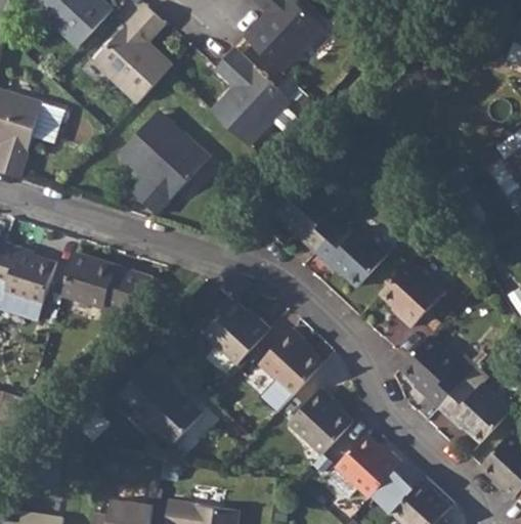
[(37,0),(34,4),(79,46),(113,9),(102,0),(37,0)]
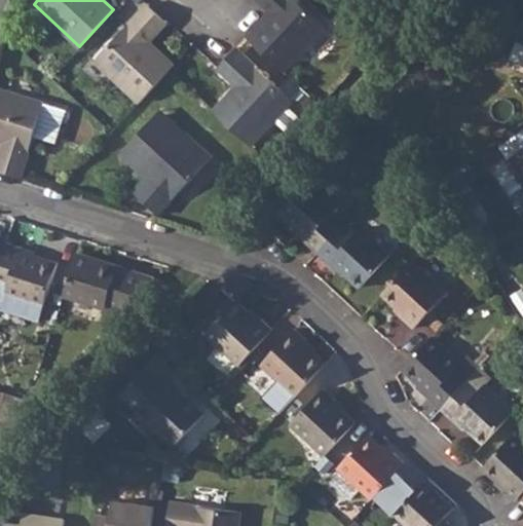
[(265,14),(247,35),(285,72),(326,27),(297,0),(257,0),(268,10),(274,15),(270,20),(265,14)]
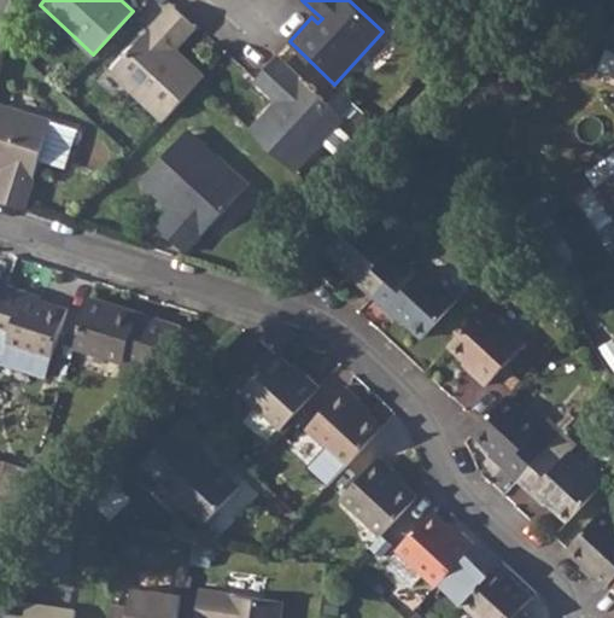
[(173,5),(112,70),(164,121),(200,82),(205,76),(181,56),(176,59),(171,54),(175,50),(197,28),(173,5)]
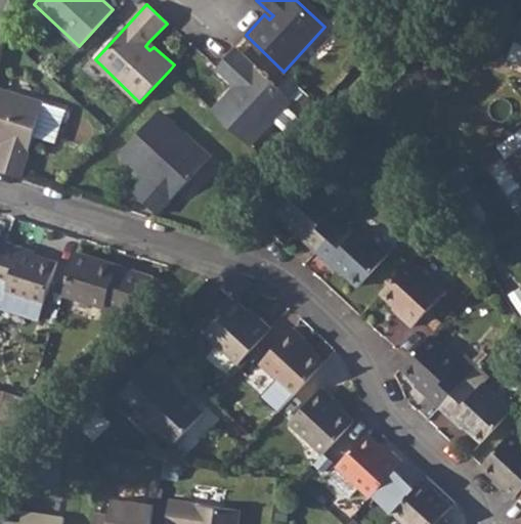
[(520,15),(505,57),(520,63),(520,15)]
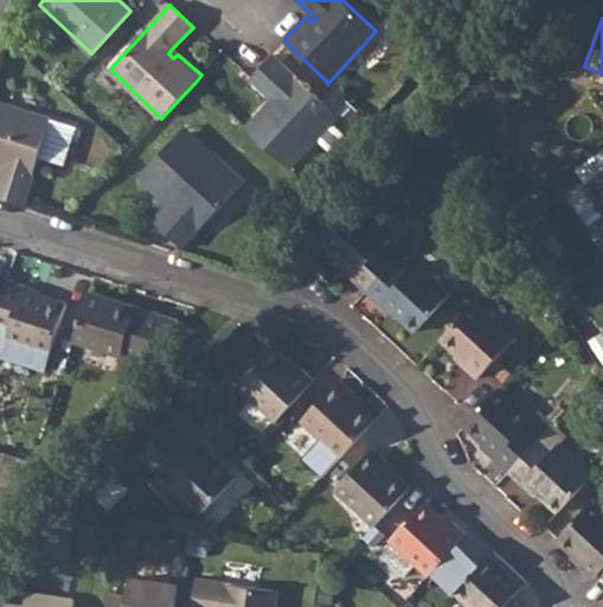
[(268,104),(247,127),(289,167),(318,138),(329,148),(342,135),(331,123),(338,115),(273,55),(250,77),(274,97),(278,102),(273,108),(268,104)]
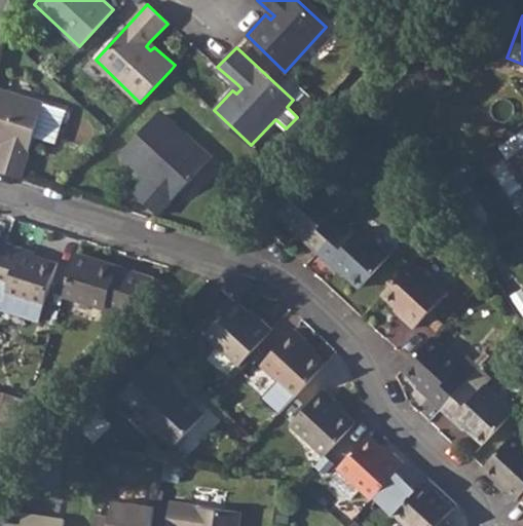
[(0,139),(3,140),(1,146),(0,148),(0,172),(19,178),(41,105),(0,90),(0,139)]
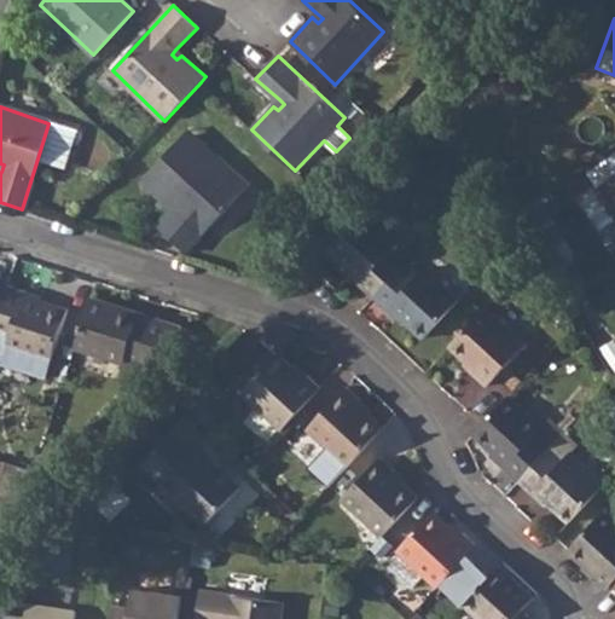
[(184,136),(143,180),(173,208),(179,201),(185,207),(163,230),(187,252),(250,185),(221,158),(214,165),(184,136)]
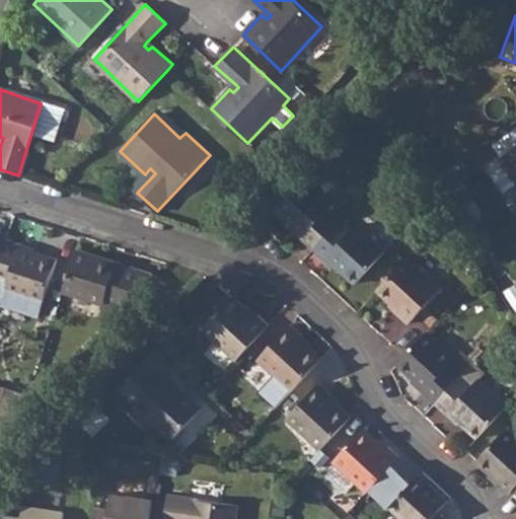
[(515,127),(493,143),(501,154),(515,143),(515,127)]
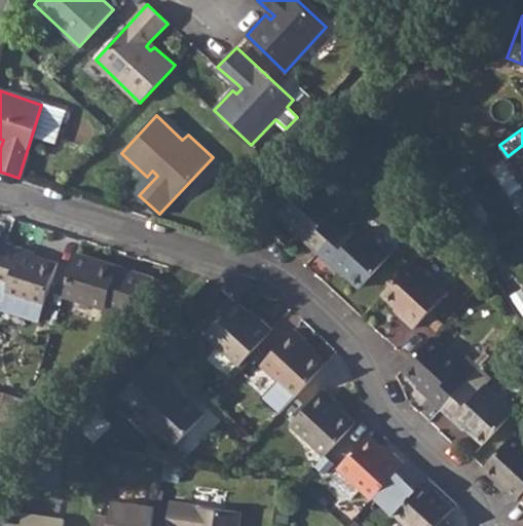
[(522,184),(522,145),(490,170),(509,195),(522,184)]
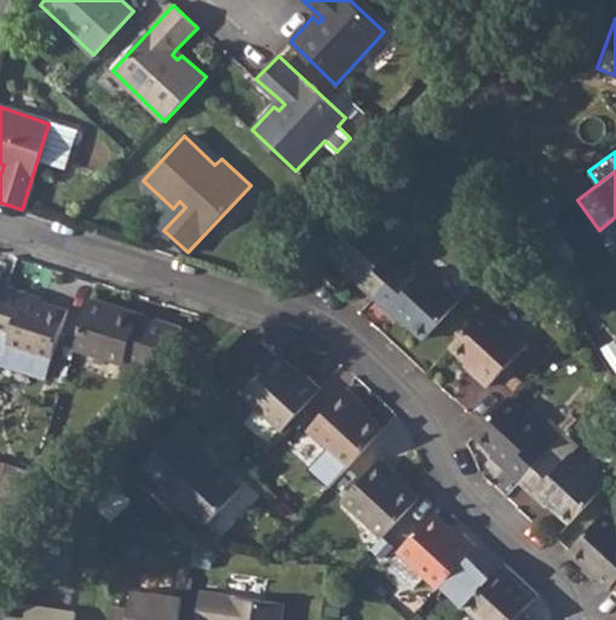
[(362,213),(326,252),(360,283),(356,287),(370,299),(403,264),(390,252),(396,246),(362,213)]
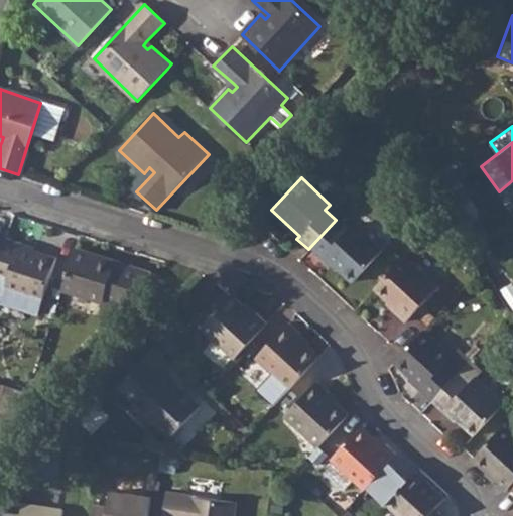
[(336,220),(308,249),(321,260),(324,257),(352,283),(381,251),(352,224),(347,229),(336,220)]
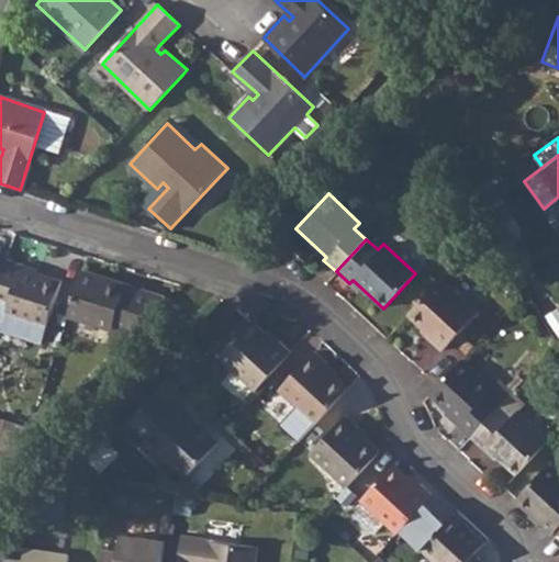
[(6,261),(0,278),(0,304),(8,307),(1,334),(42,347),(62,283),(22,271),(23,266),(6,261)]
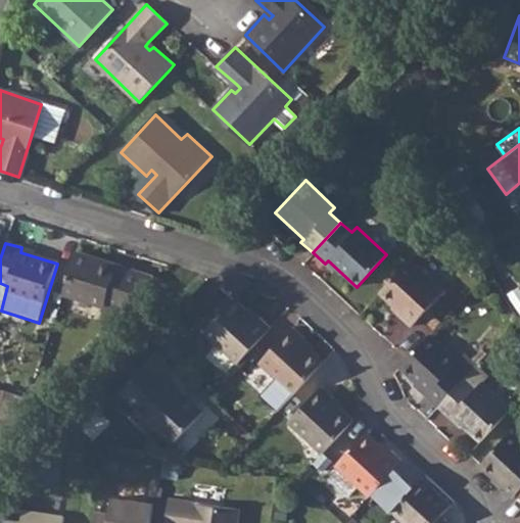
[(77,253),(62,295),(104,308),(105,306),(121,312),(152,277),(77,253)]
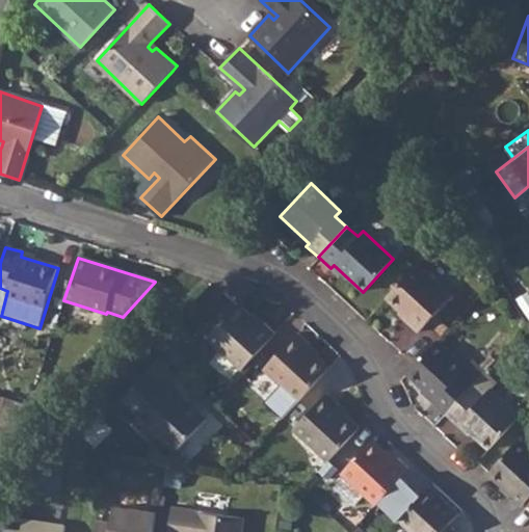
[(414,266),(384,299),(405,319),(403,322),(416,334),(449,298),(414,266)]
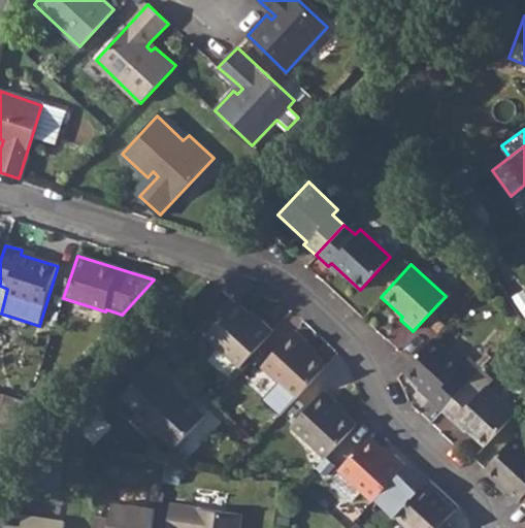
[(203,336),(237,367),(270,332),(258,322),(256,325),(232,304),(203,336)]
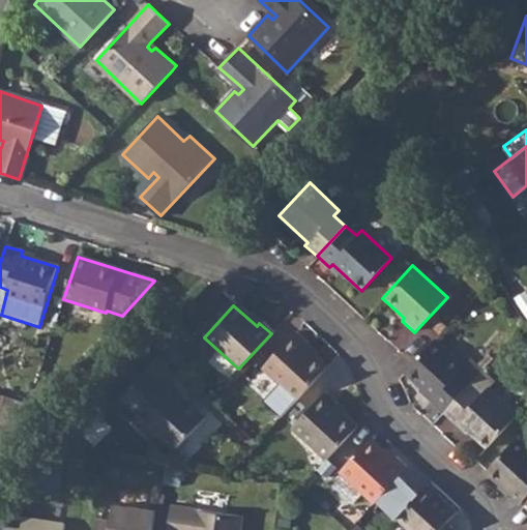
[(261,369),(296,399),(323,369),(300,349),(303,347),(291,336),(261,369)]
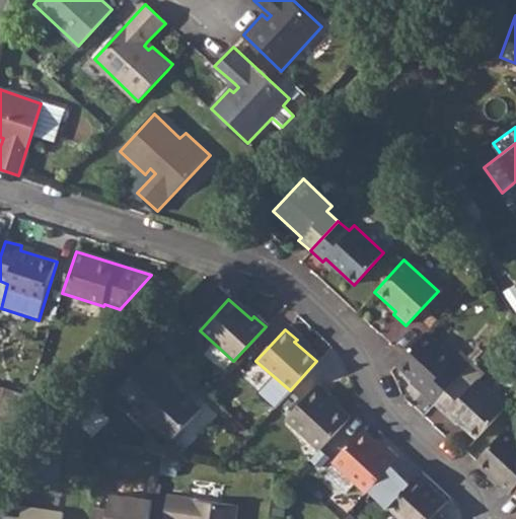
[(399,358),(392,366),(421,391),(418,393),(430,405),(460,372),(450,362),(455,356),(426,329),(399,358)]
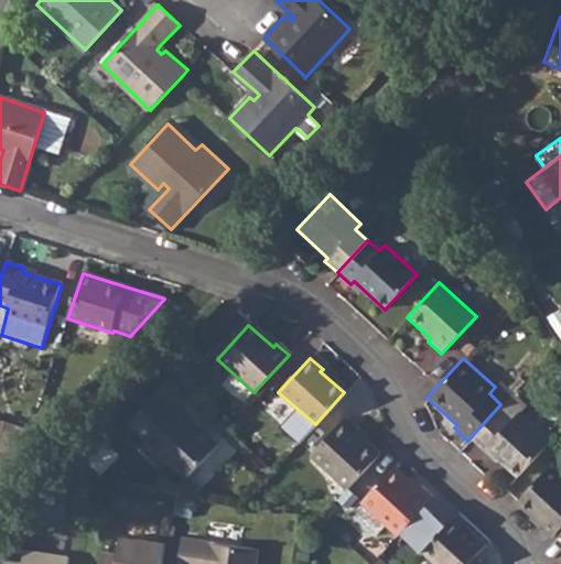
[(157,398),(130,427),(148,443),(139,451),(155,465),(161,458),(185,481),(217,446),(177,410),(174,413),(157,398)]
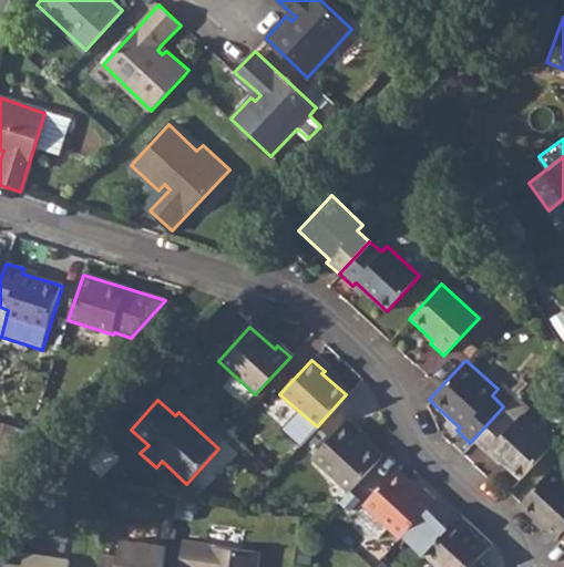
[(503,406),(470,443),(483,455),(488,452),(518,481),(554,441),(522,412),(516,418),(503,406)]
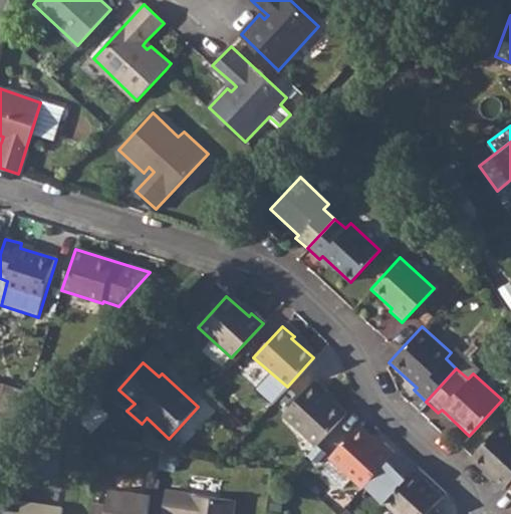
[(281,415),(314,446),(346,412),(324,392),(321,394),(309,383),(281,415)]
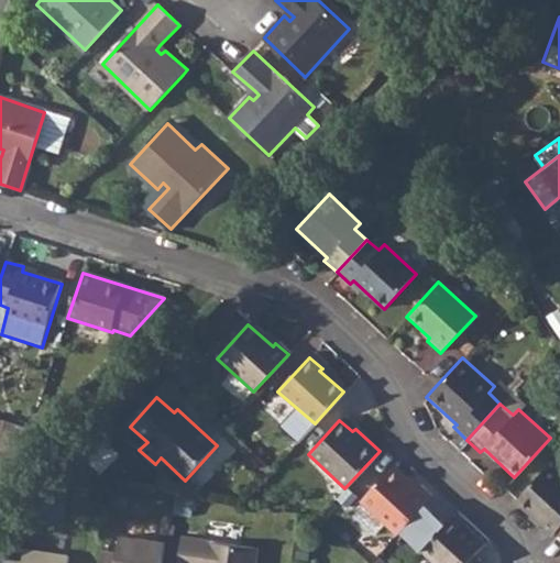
[(0,468),(2,470),(14,455),(12,454),(0,450),(0,468)]
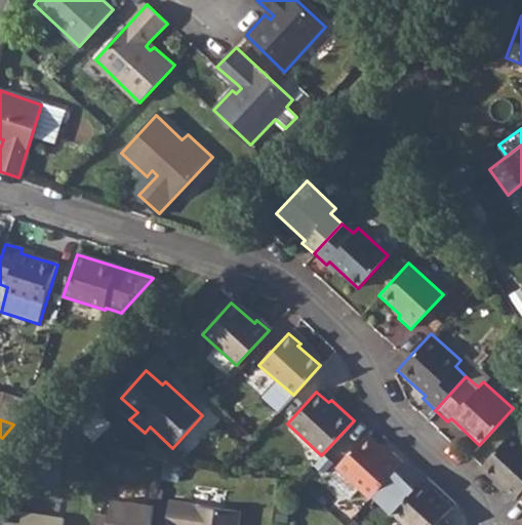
[(333,468),(368,498),(401,462),(390,451),(386,456),(363,435),(333,468)]
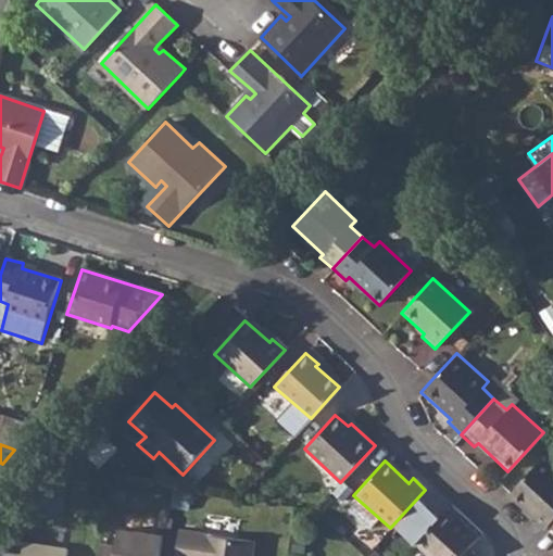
[(532,516),(529,519),(543,532),(548,527),(552,521),(552,471),(541,460),(510,495),(532,516)]
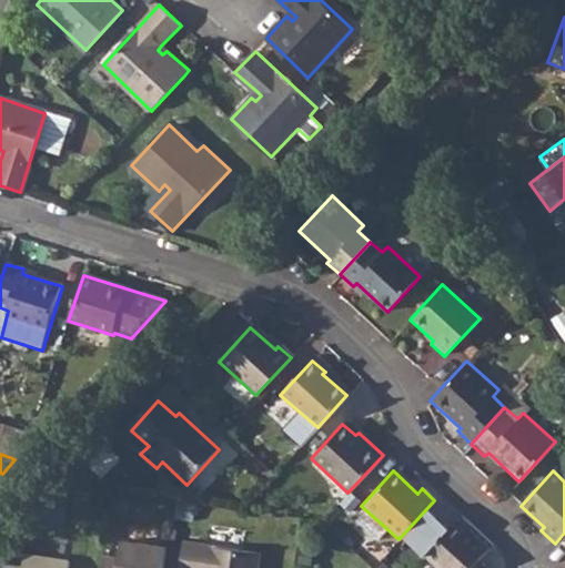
[(483,567),(477,563),(488,550),(456,520),(424,556),(437,567),(483,567)]
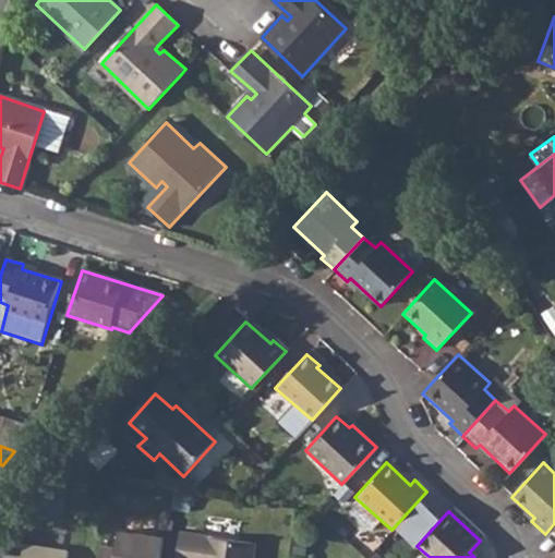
[(100,547),(98,557),(158,557),(161,541),(118,534),(117,549),(100,547)]
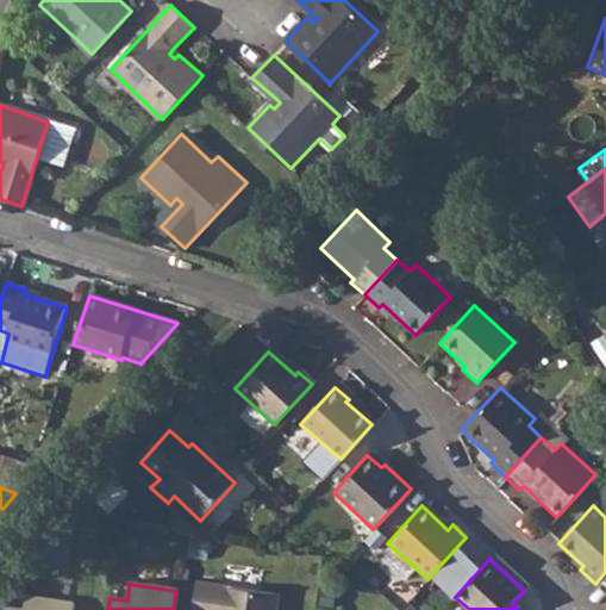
[(191,609),(274,609),(277,596),(195,584),(191,609)]
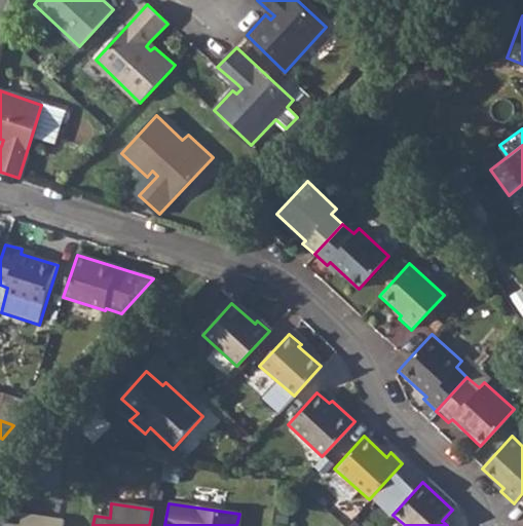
[(20,525),(61,525),(63,519),(22,513),(20,525)]
